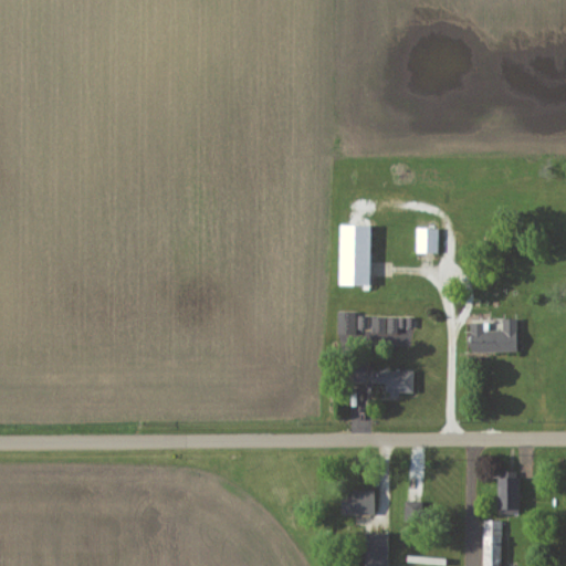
[(374,228),(342,227),(341,289),(373,289),(374,228)]
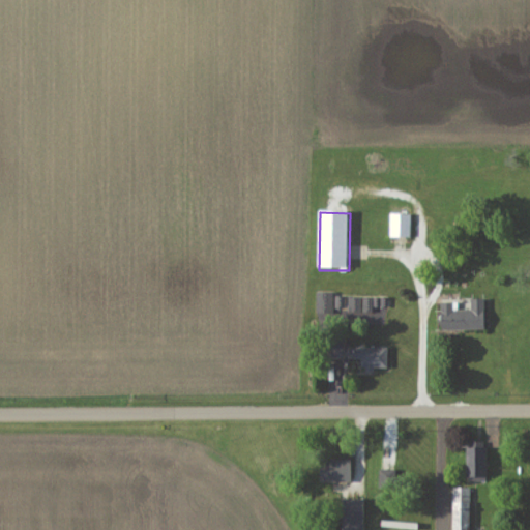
[(391,238),(413,239),(413,215),(391,215),(391,238)]
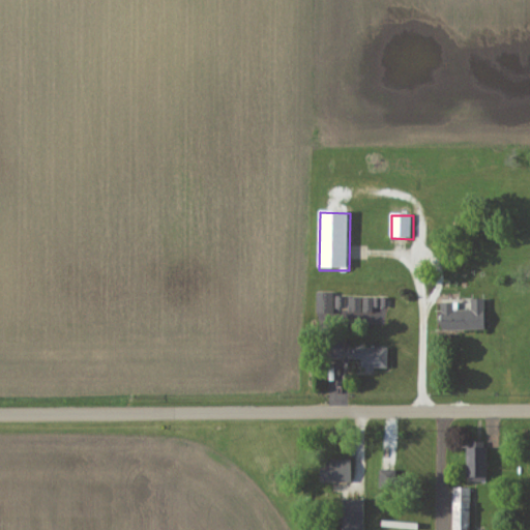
[(318,315),(334,315),(334,293),(318,293),(318,315)]
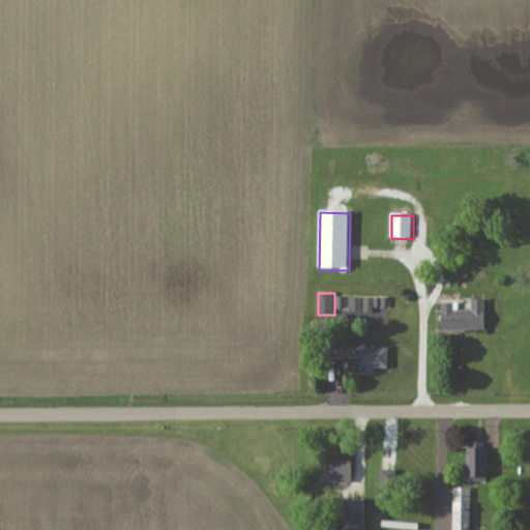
[(339,311),(348,312),(349,298),(340,298),(339,311)]
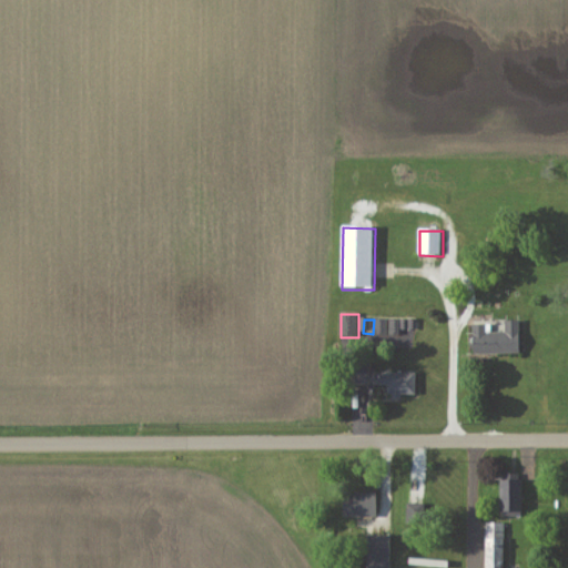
[(375,336),(401,336),(401,321),(375,320),(375,336)]
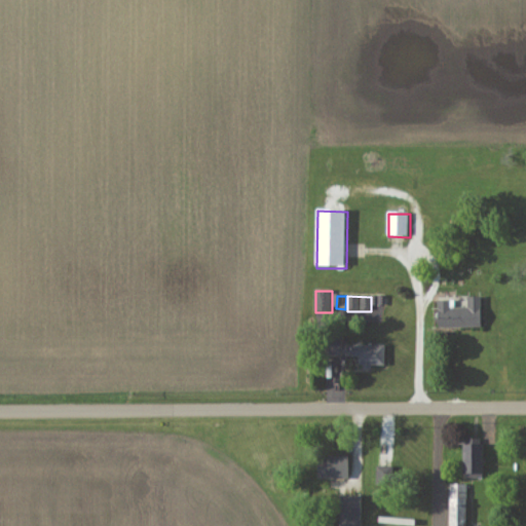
[(439,330),(482,328),(482,298),(468,298),(468,309),(451,309),(450,301),(438,301),(439,330)]
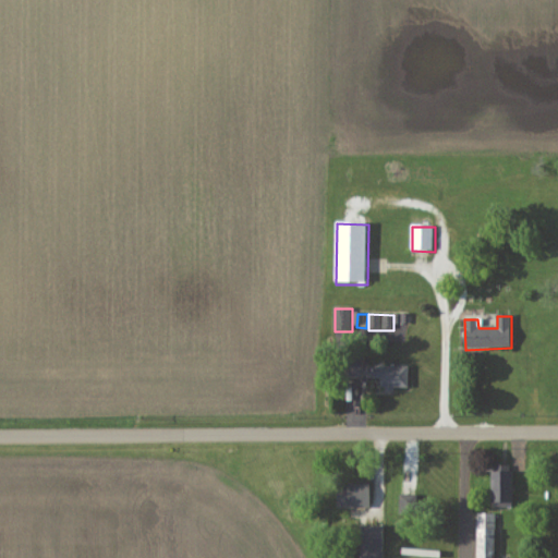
[(362,367),(363,360),(348,360),(348,381),(381,381),(381,391),(393,391),(393,388),(409,388),(410,367),(362,367)]
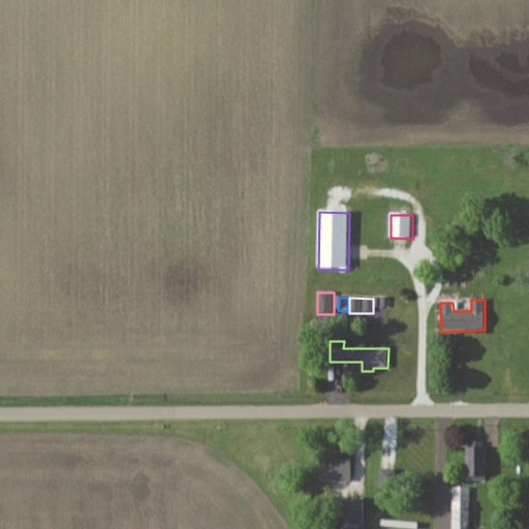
[(488,443),(467,442),(466,477),(487,478),(488,443)]
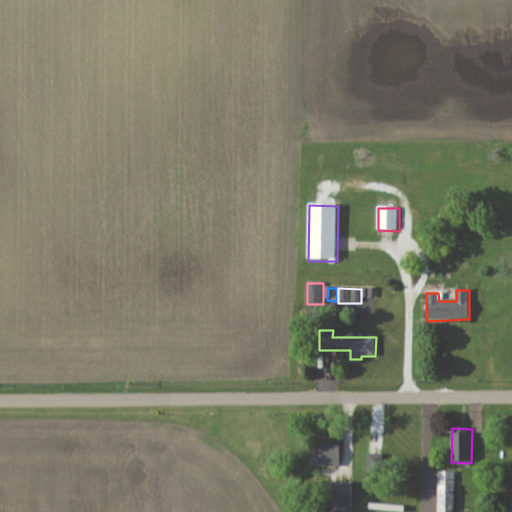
[(310,468),(340,467),(340,445),(310,446),(310,468)]
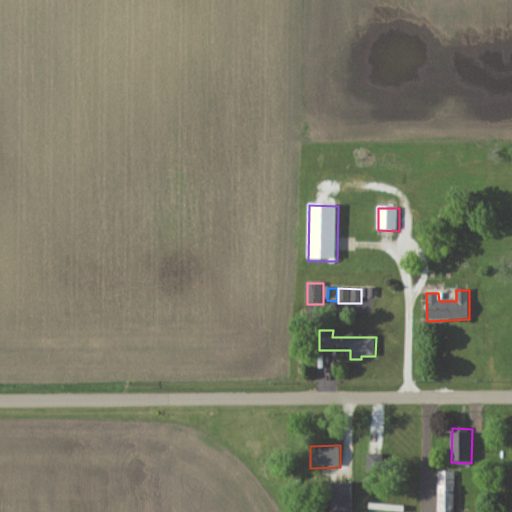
[(454,511),(456,473),(439,472),(437,511),(454,511)]
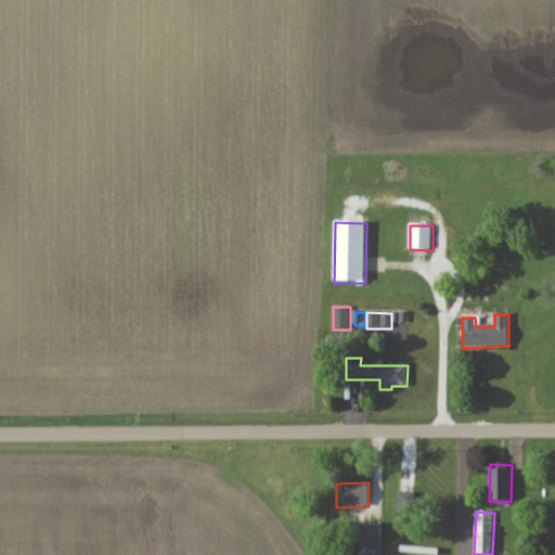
[(359,554),(382,554),(382,524),(359,524),(359,554)]
